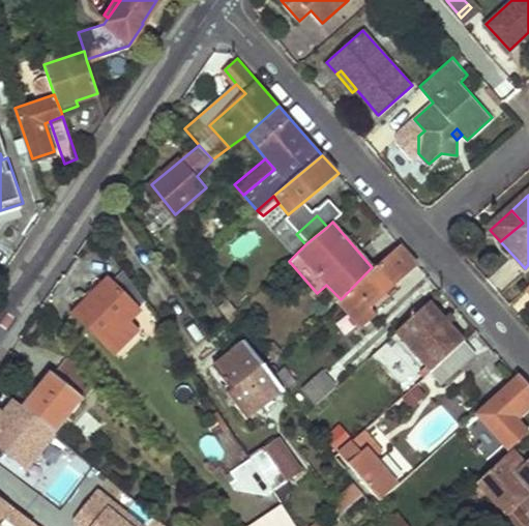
[(341,299),(360,322),(375,312),(372,305),(416,262),(400,243),(372,267),(341,299)]
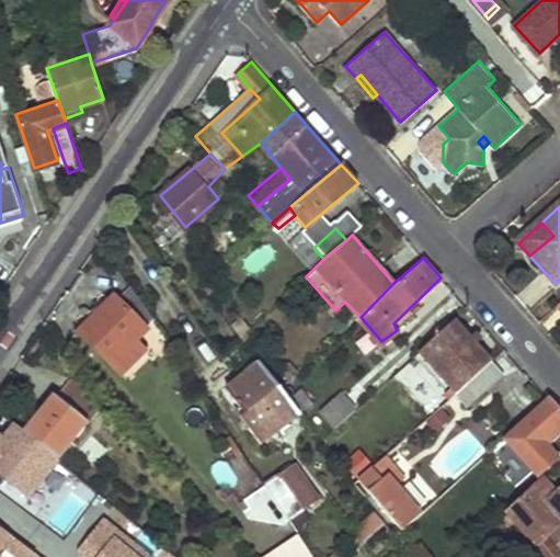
[(117,296),(144,325),(151,317),(129,285),(117,296)]
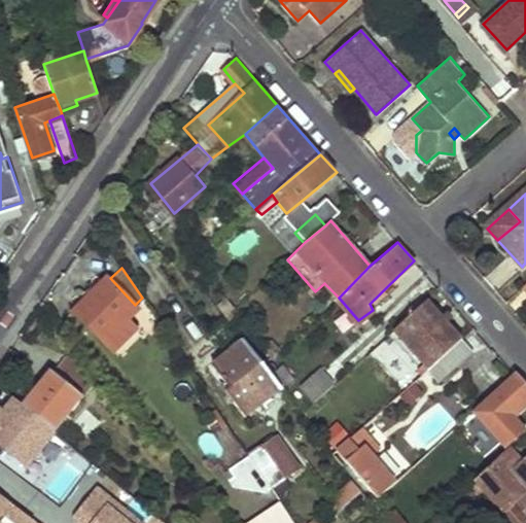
[(103,338),(112,348),(134,326),(126,317),(137,307),(135,305),(110,278),(107,275),(75,309),(103,338)]
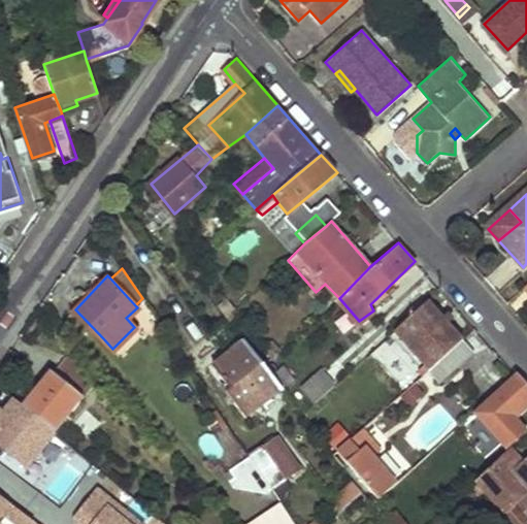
[(417,368),(421,374),(434,361),(461,338),(427,301),(393,331),(422,363),(417,368)]
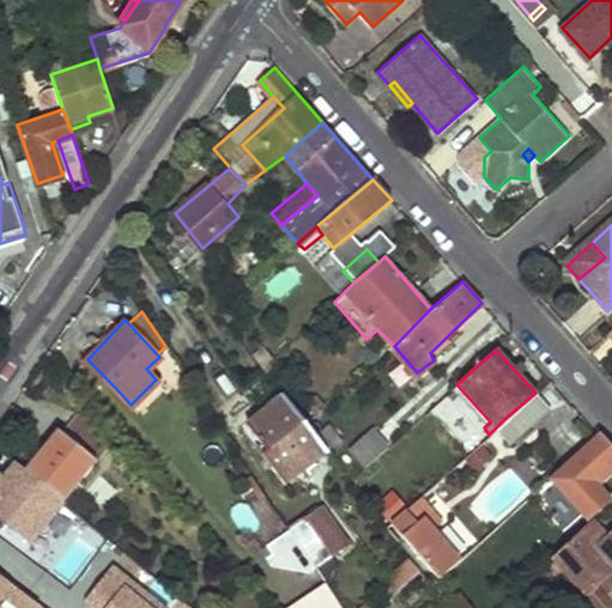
[(504,419),(520,435),(549,408),(535,393),(504,419)]
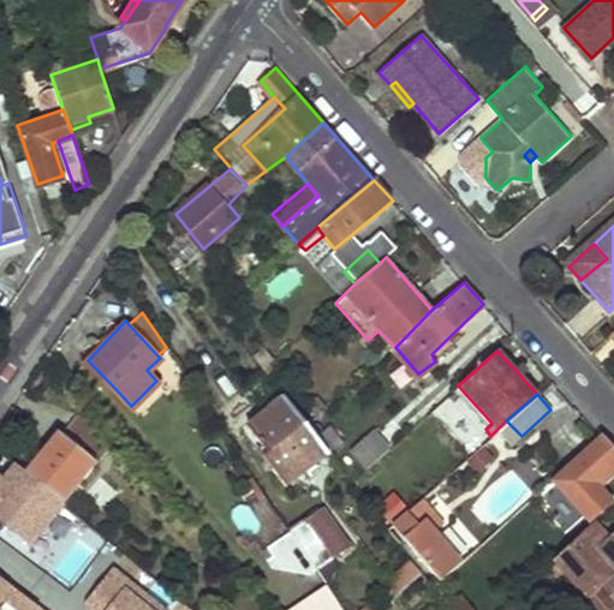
[(246,426),(287,477),(328,448),(308,422),(299,412),(287,396),(246,426)]
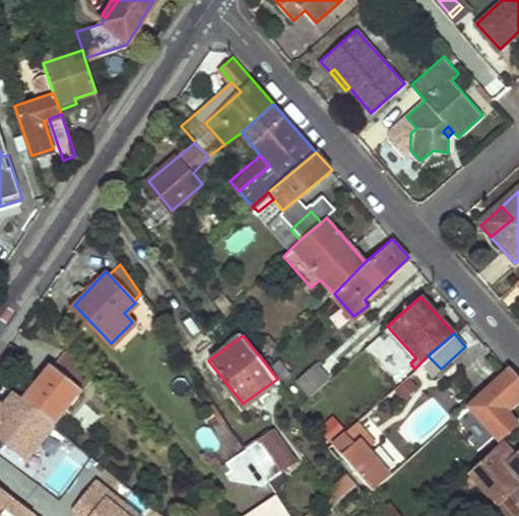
[(253,348),(260,357),(276,342),(269,336),(253,348)]
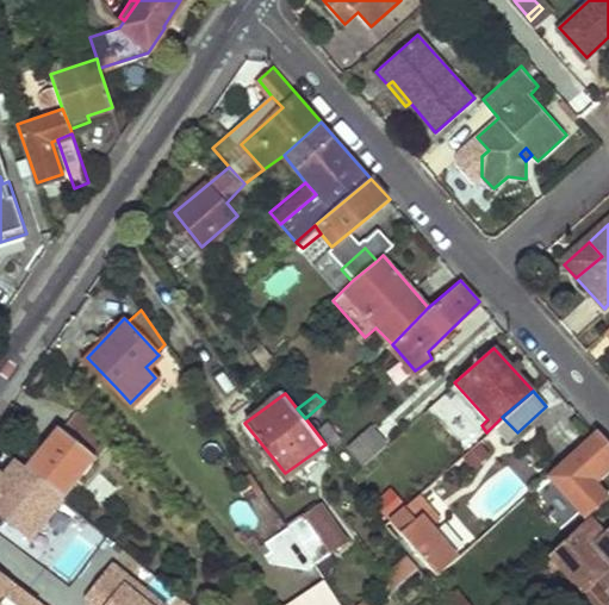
[(26,466),(62,496),(94,456),(92,454),(106,437),(74,411),(61,429),(57,425),(26,466)]
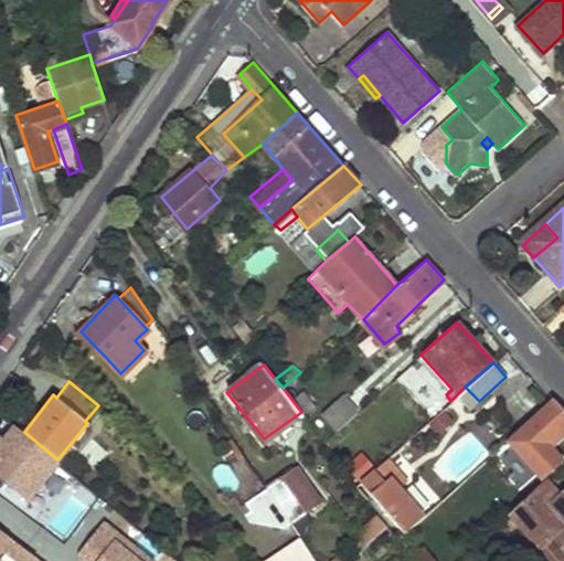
[(342,391),(320,411),(336,427),(358,409),(342,391)]
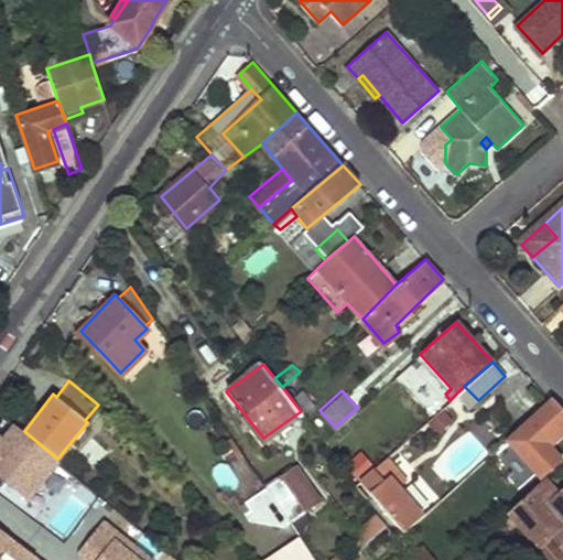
[(507,441),(538,475),(556,460),(542,442),(562,423),(562,415),(551,401),(507,441)]
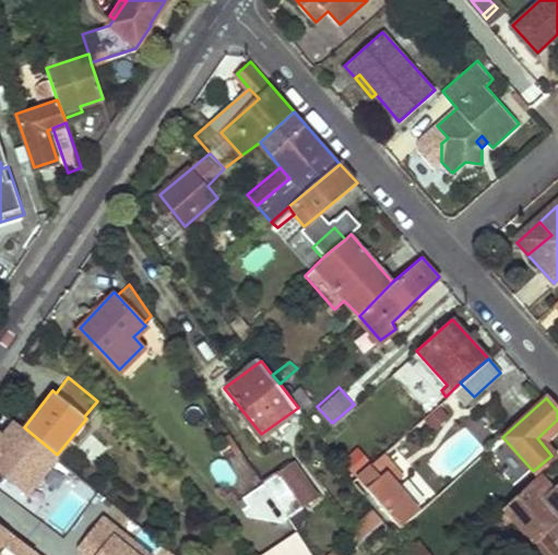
[(0,471),(25,491),(57,455),(24,427),(10,415),(0,426),(0,471)]
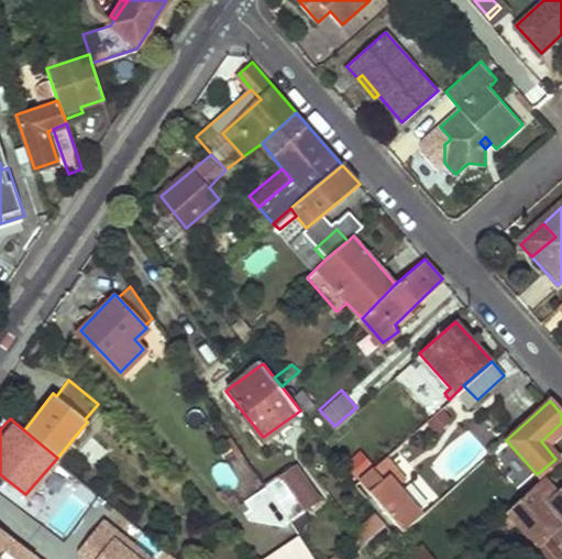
[(266,484),(288,518),(316,497),(296,466),(266,484)]
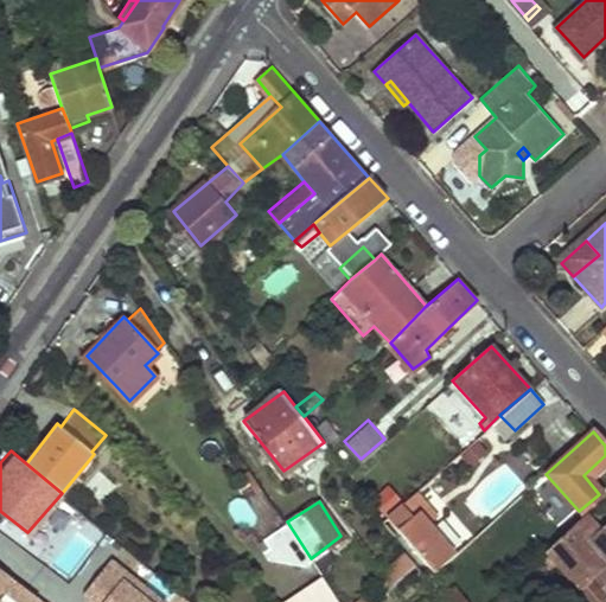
[(401,529),(435,571),(452,555),(414,513),(409,517),(401,505),(383,519),(395,533),(401,529)]
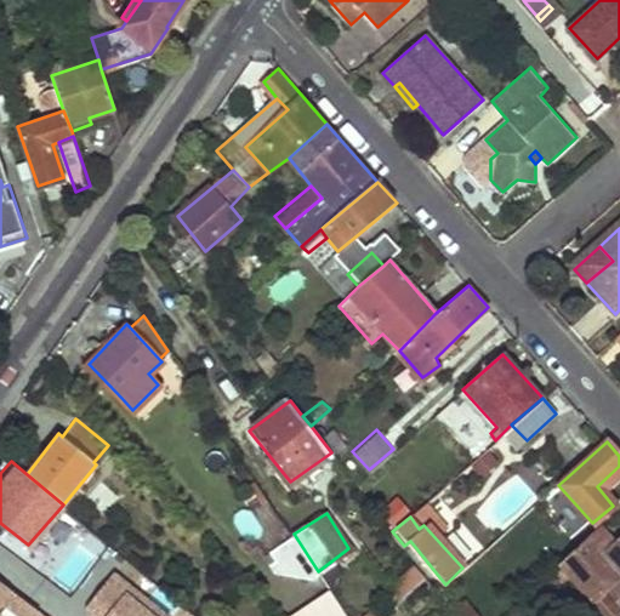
[(62,523),(53,558),(92,568),(101,534),(62,523)]
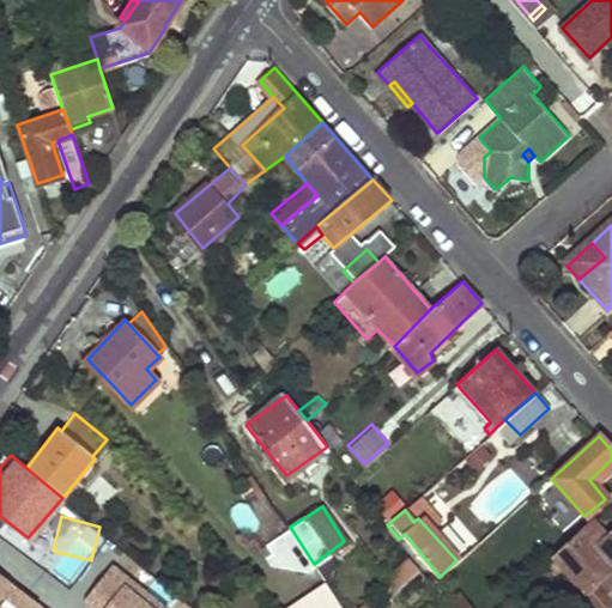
[(314,564),(290,527),(267,542),(272,551),(266,554),(271,561),(308,569),(316,567),(314,564)]
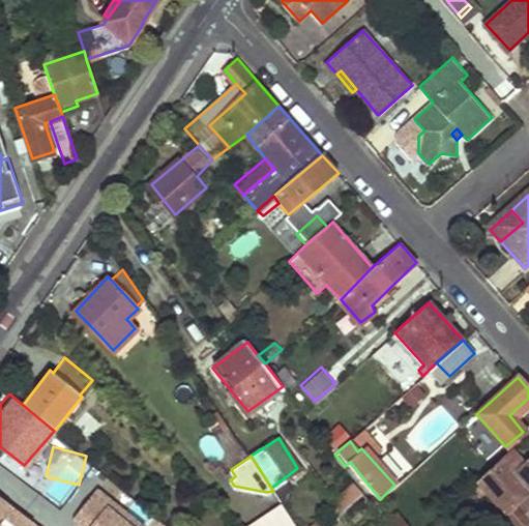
[(528,457),(511,472),(527,491),(528,489),(528,457)]
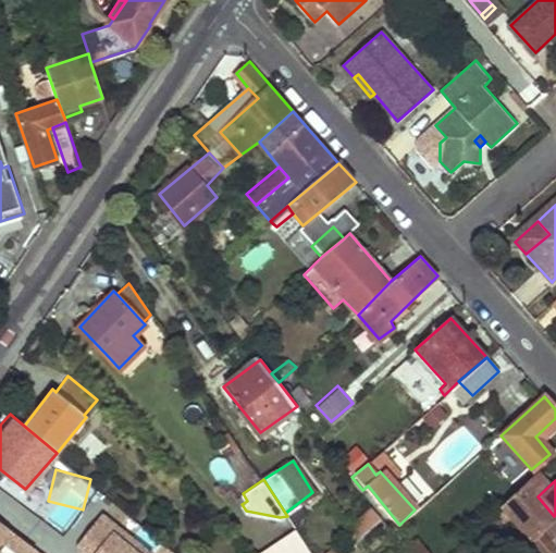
[(499,506),(530,540),(554,516),(538,496),(527,482),(499,506)]
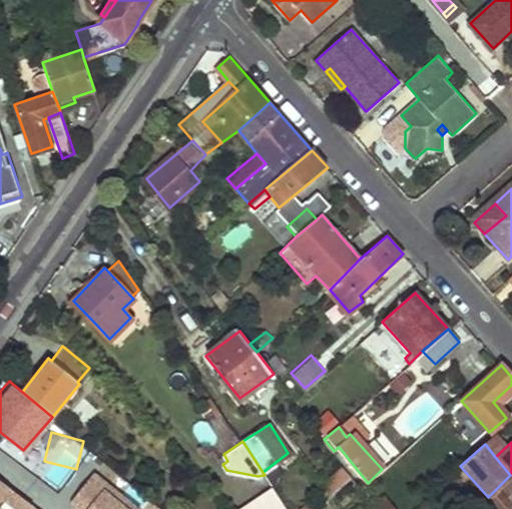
[(223,454),(217,457),(222,464),(227,461),(223,454)]
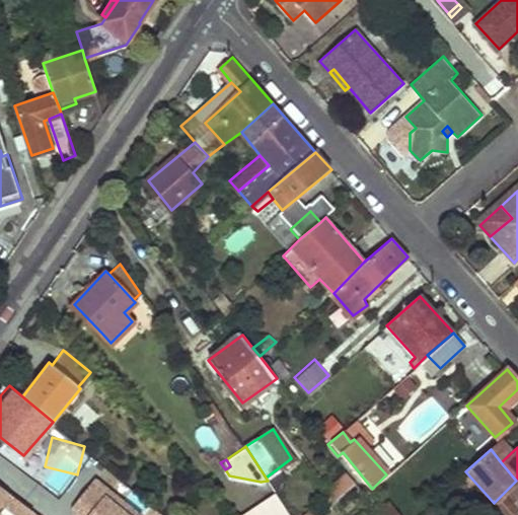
[(330,487),(338,496),(357,480),(349,469),(330,487)]
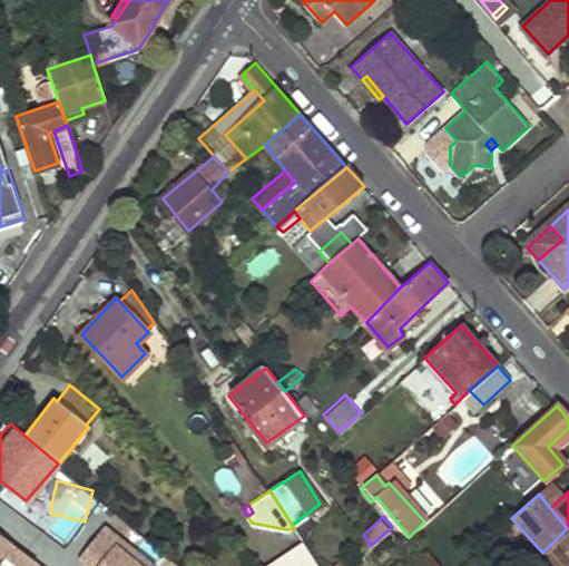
[(71,565),(159,565),(99,526),(71,565)]
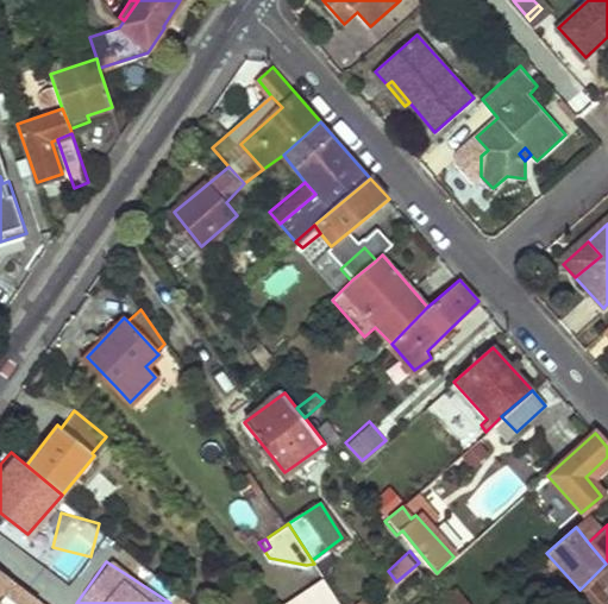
[(580,590),(593,603),(605,603),(607,601),(607,561),(606,564),(580,590)]
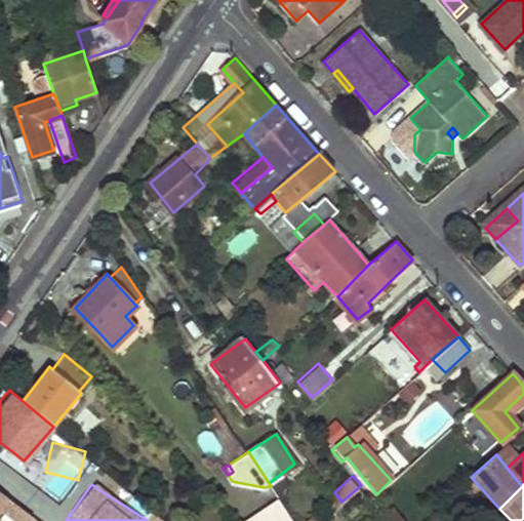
[(0,511),(1,510),(14,516),(22,507),(0,490),(0,511)]
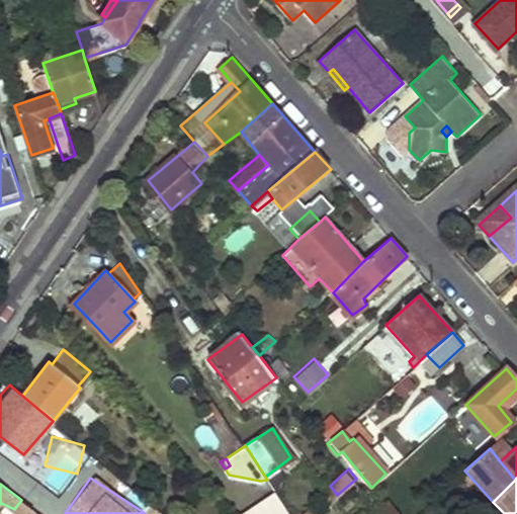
[(276,494),(239,513),(277,513),(286,509),(276,494)]
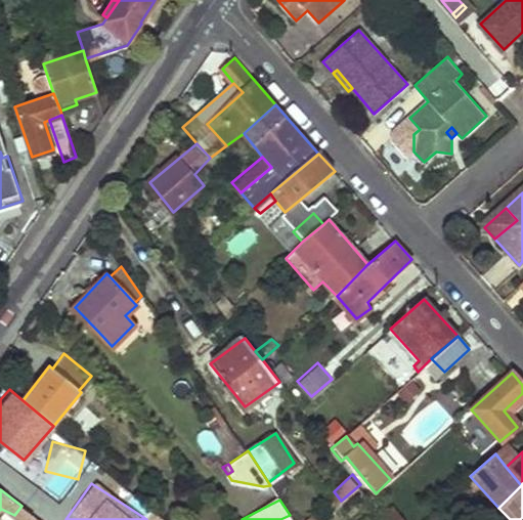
[(14,515),(19,519),(27,519),(32,513),(22,506),(14,515)]
